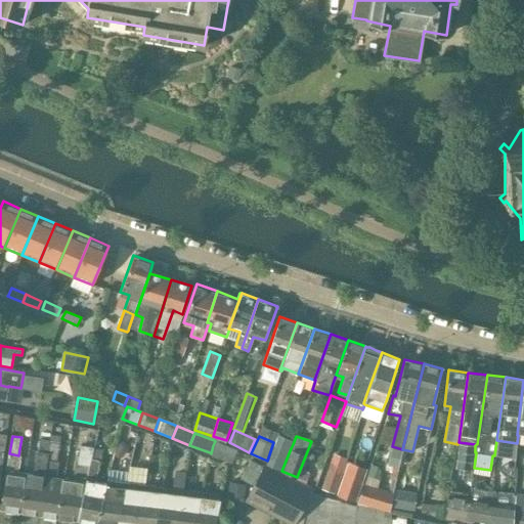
[(39,439),(38,450),(47,452),(48,441),(39,439)]
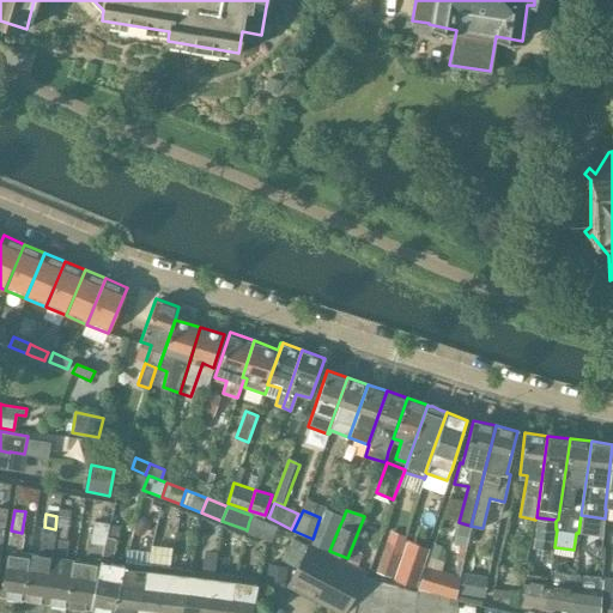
[(66,540),(68,517),(56,516),(55,529),(54,538),(66,540)]
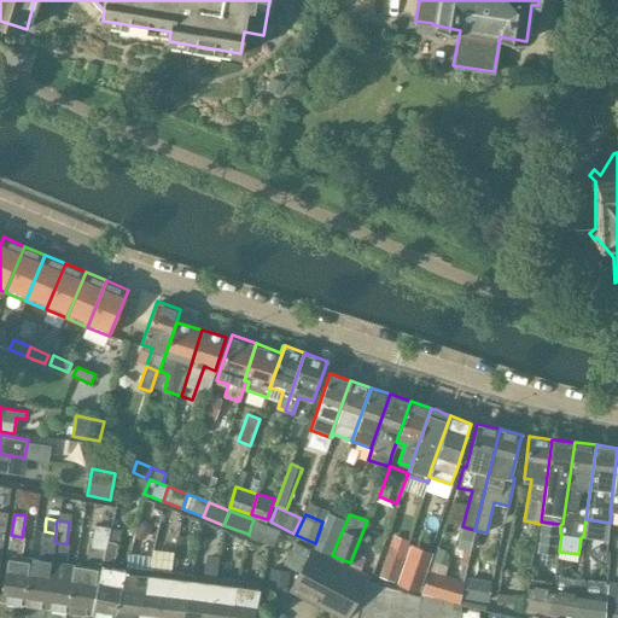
[(249,535),(248,537),(273,547),(279,531),(254,520),(251,525),(249,535)]
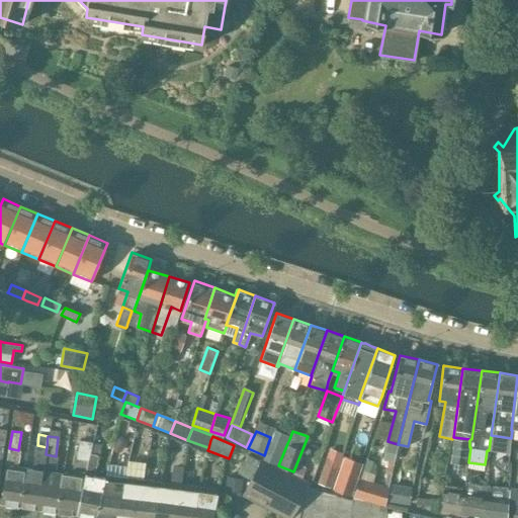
[(264,456),(263,459),(278,465),(287,443),(286,443),(284,442),(271,437),(270,439),(264,456)]
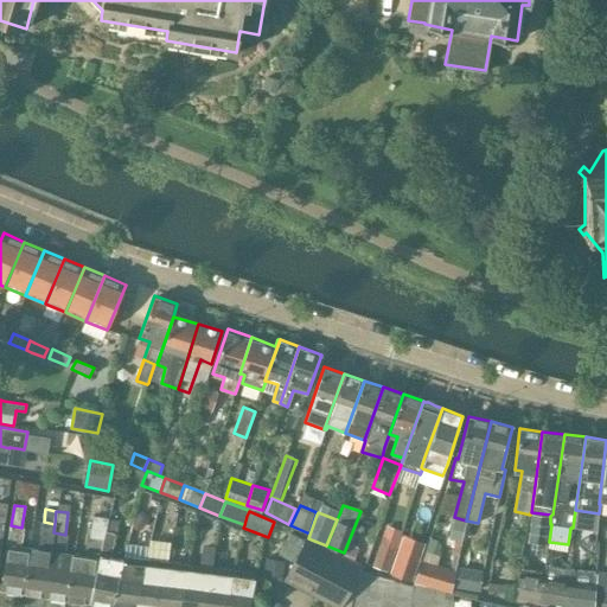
[(103,540),(107,519),(93,517),(89,537),(103,540)]
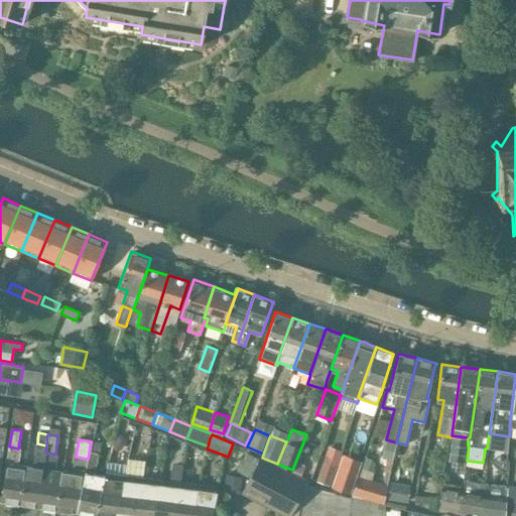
[(45,453),(46,445),(37,443),(35,443),(34,450),(32,467),(25,466),(20,503),(38,505),(45,453)]
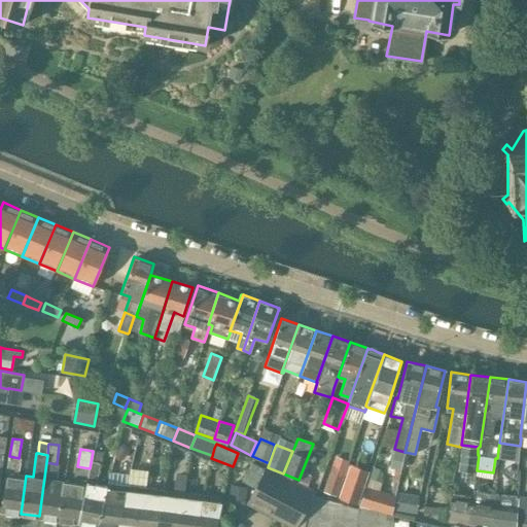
[(9,456),(7,472),(1,511),(21,514),(26,476),(18,475),(21,458),(19,458),(9,456)]
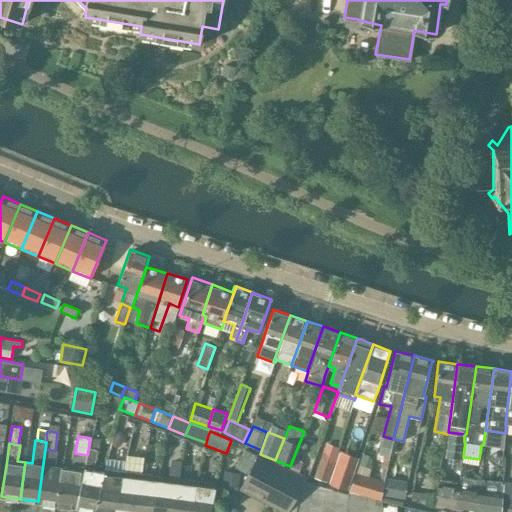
[(61,467),(54,466),(57,451),(55,451),(45,449),(38,501),(57,504),(61,467)]
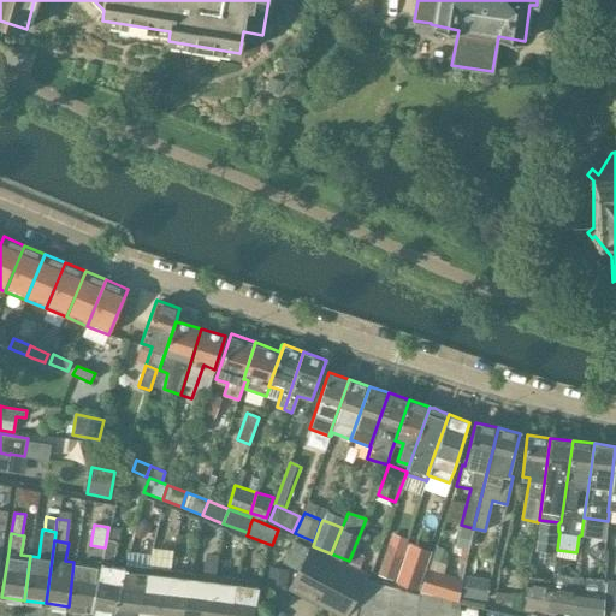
[(105,548),(90,609),(116,612),(124,568),(113,567),(118,543),(106,542),(105,548)]
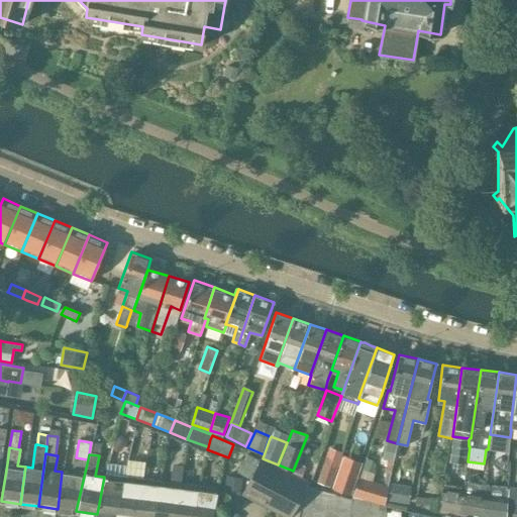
[(349,495),(362,461),(342,455),(331,488),(349,495)]
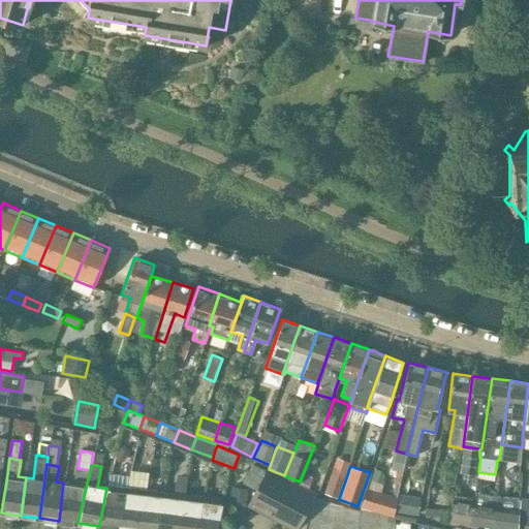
[(59,521),(78,523),(90,470),(78,468),(75,468),(72,484),(63,483),(59,521)]
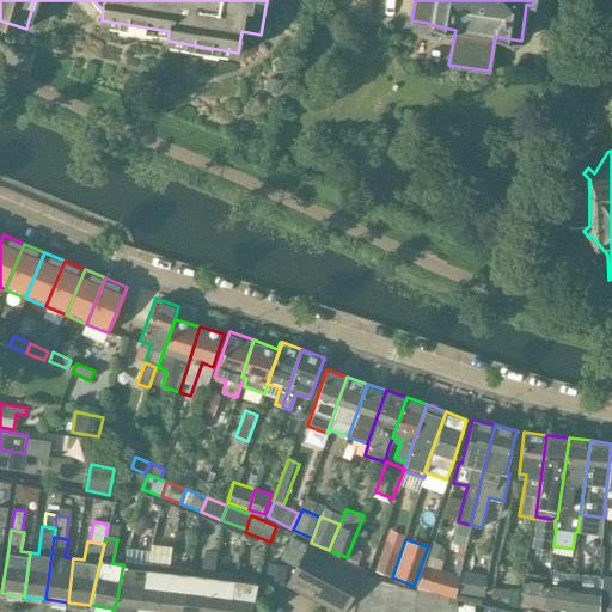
[(310,543),(307,545),(297,567),(288,582),(318,598),(344,611),(353,611),(363,575),(365,571),(340,560),(310,543)]
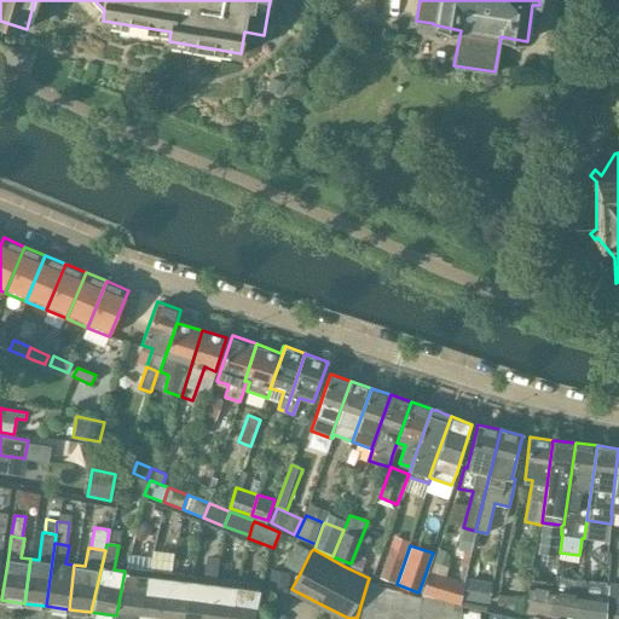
[(394,582),(404,555),(389,549),(380,577),(394,582)]
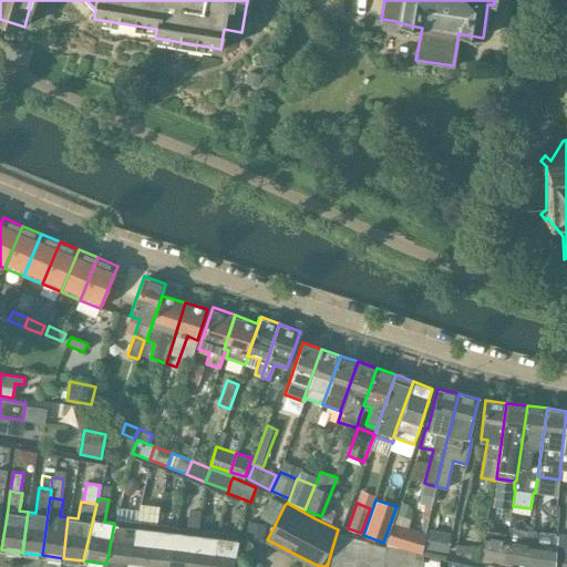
[(136,523),(134,523),(116,521),(115,524),(114,523),(106,564),(127,566),(136,523)]
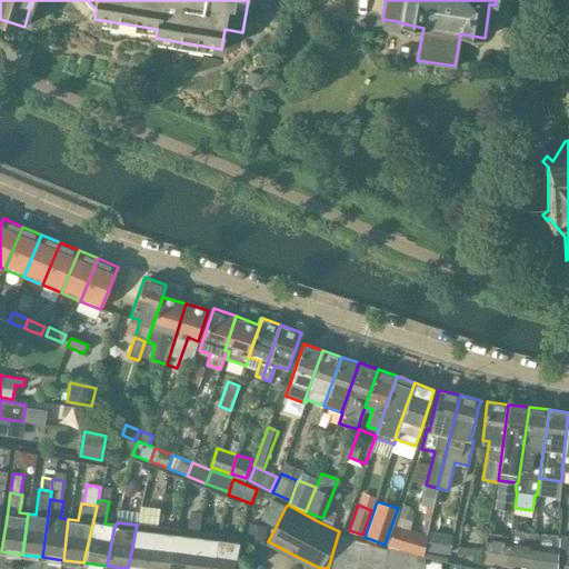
[(249,523),(247,542),(265,545),(268,526),(249,523)]
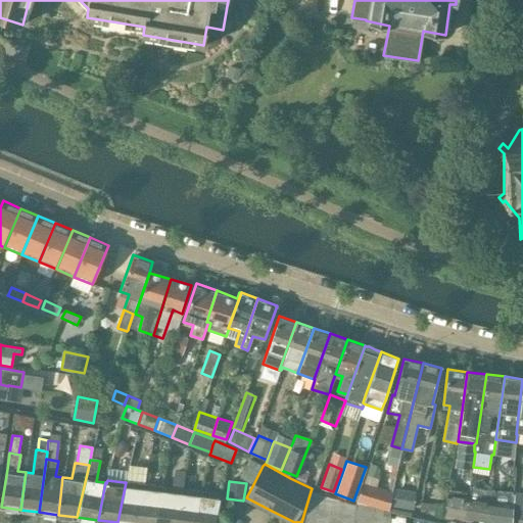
[(126,482),(117,522),(122,522),(136,522),(144,484),(126,482)]
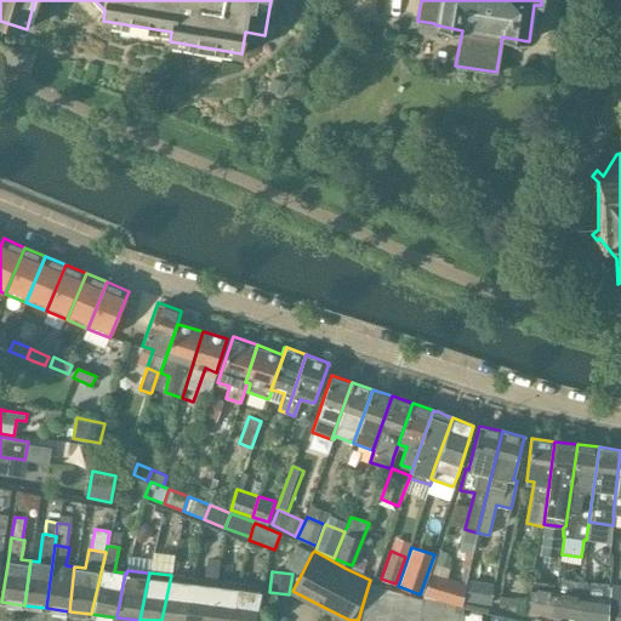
[(440,602),(455,605),(461,608),(467,584),(431,574),(422,596),(440,602)]
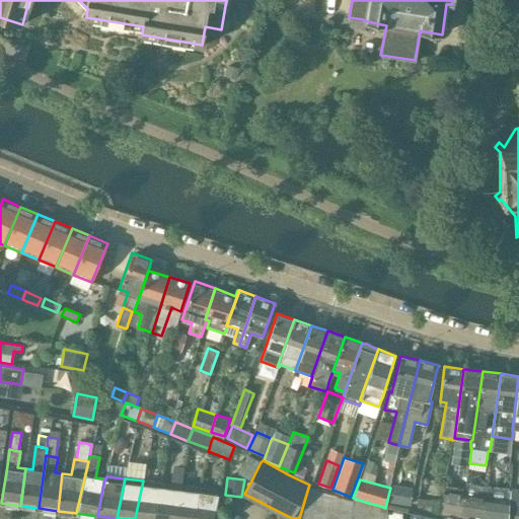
[(143,480),(135,518),(154,518),(161,484),(144,480),(143,480)]
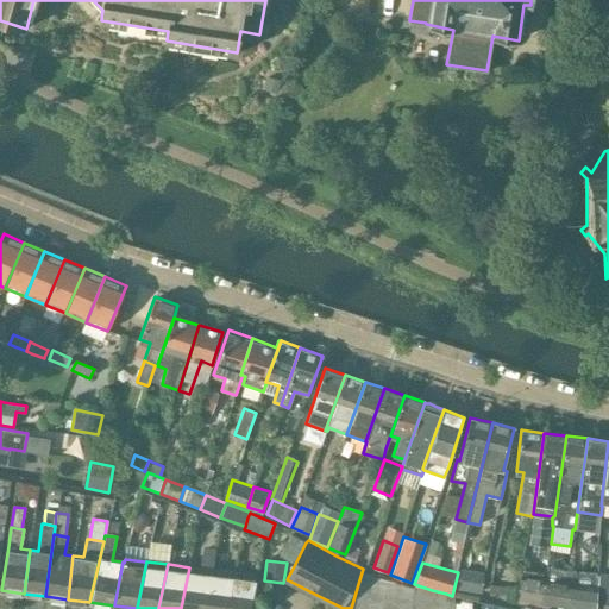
[(189,567),(181,608),(203,608),(211,570),(189,567)]
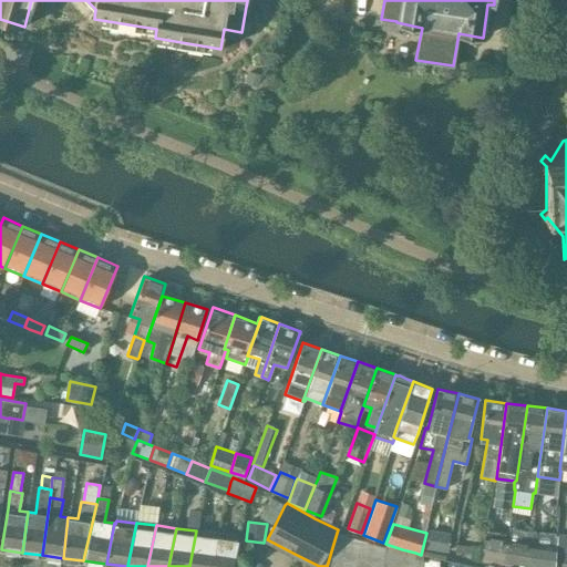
[(428,529),(425,549),(447,553),(451,534),(428,529)]
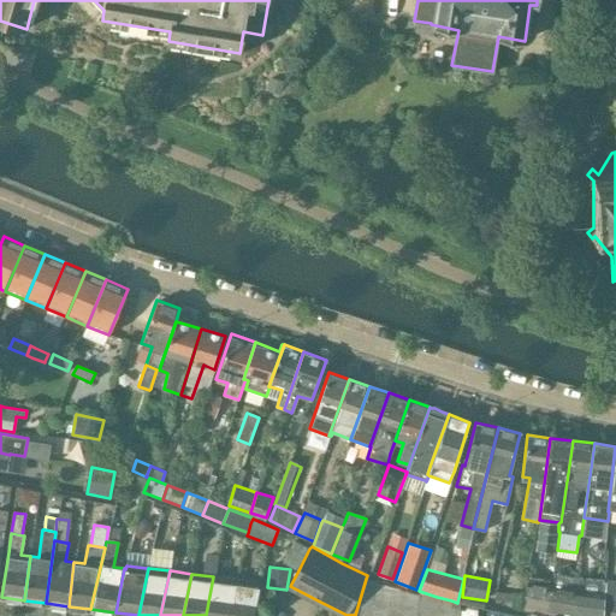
[(213,576),(206,615),(230,615),(237,579),(213,576)]
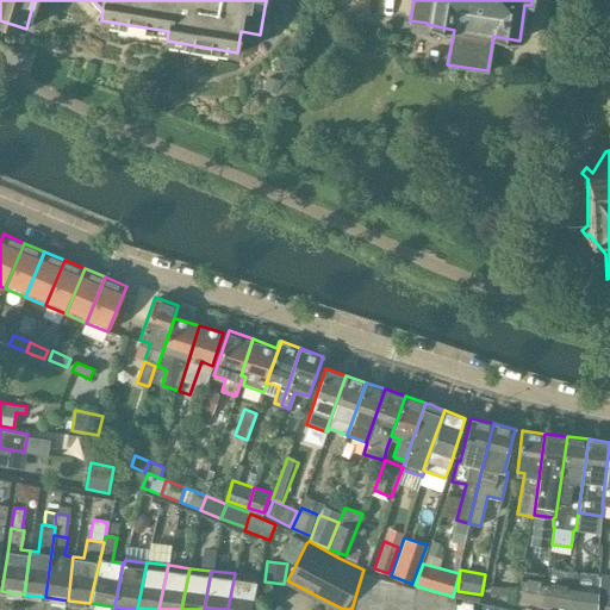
[(235,573),(228,609),(249,609),(256,582),(256,576),(235,573)]
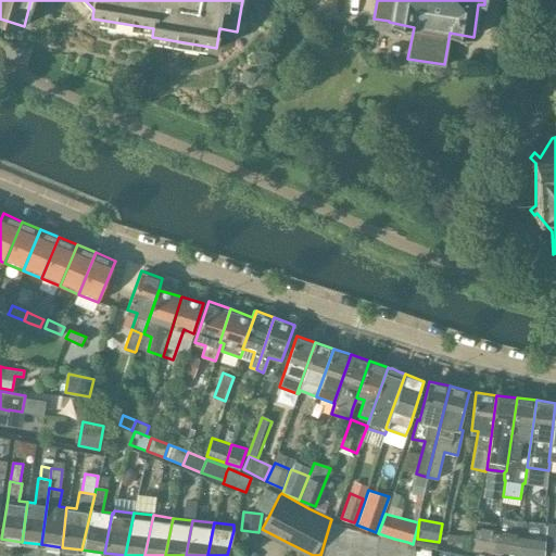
[(407,542),(394,539),(379,535),(378,538),(340,526),(340,525),(330,522),(320,555),(414,555),(415,550),(407,548),(407,542)]
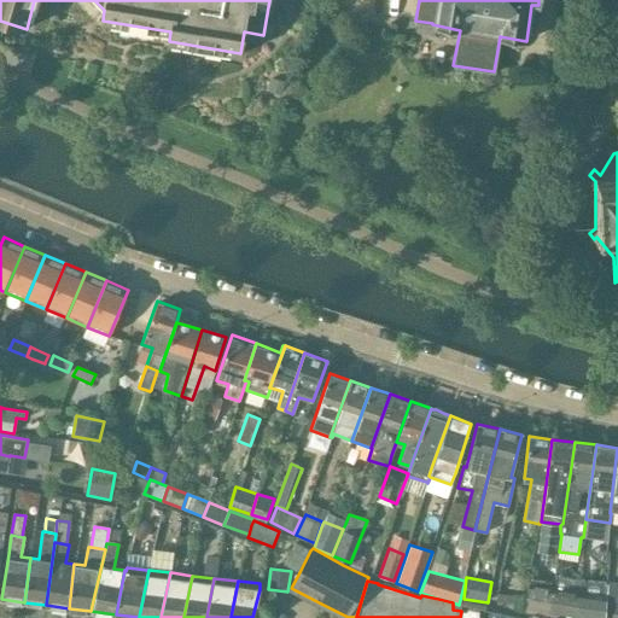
[(617,617),(617,582),(610,582),(607,595),(604,617),(617,617)]
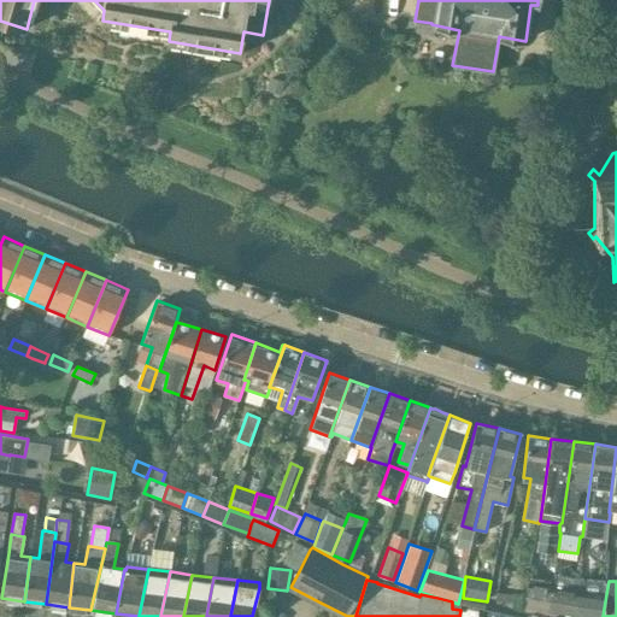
[(527,583),(523,606),(550,611),(553,588),(527,583)]
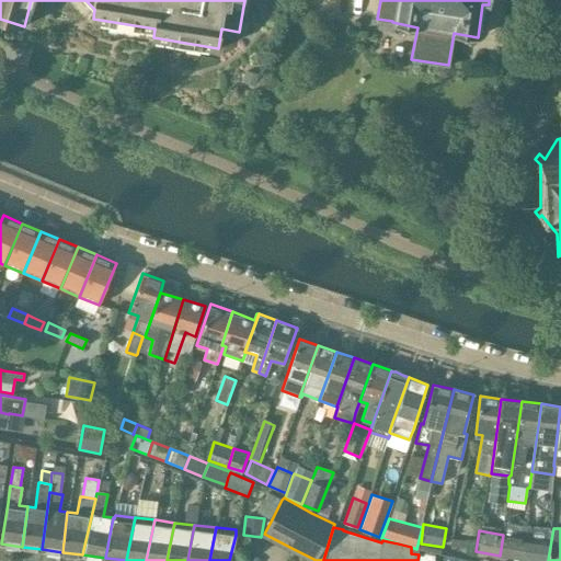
[(503,535),(500,556),(523,560),(526,537),(503,535)]
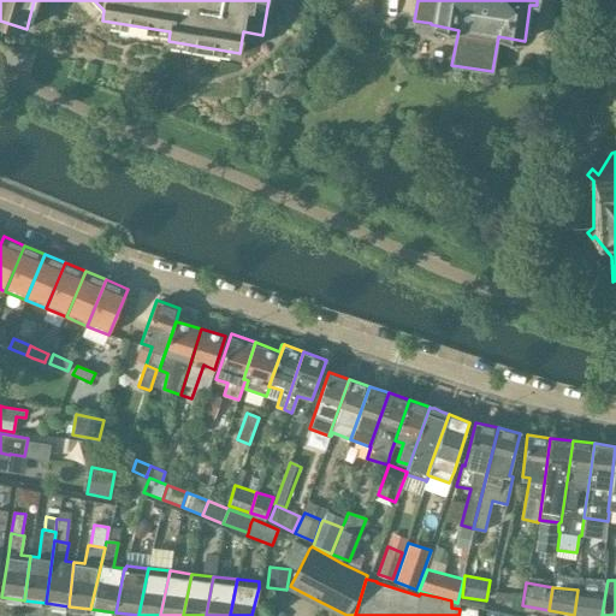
[(580,615),(602,615),(605,593),(578,590),(574,615),(580,615)]
